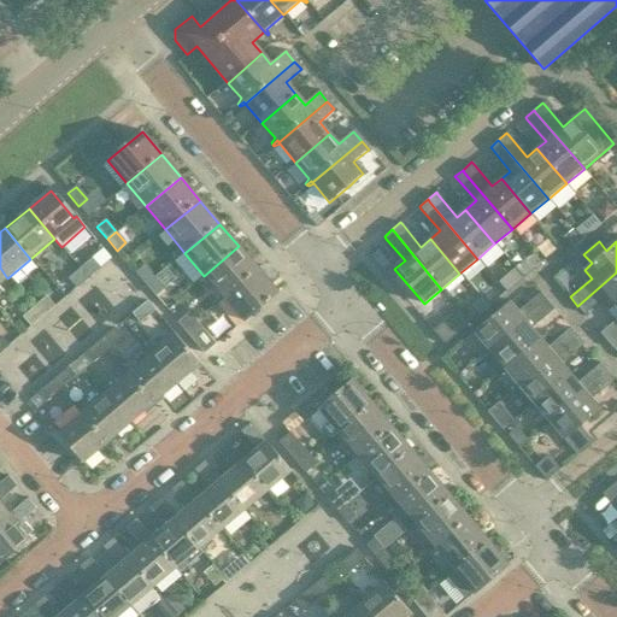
[(239,246),(204,276),(223,299),(258,270),(239,246)]
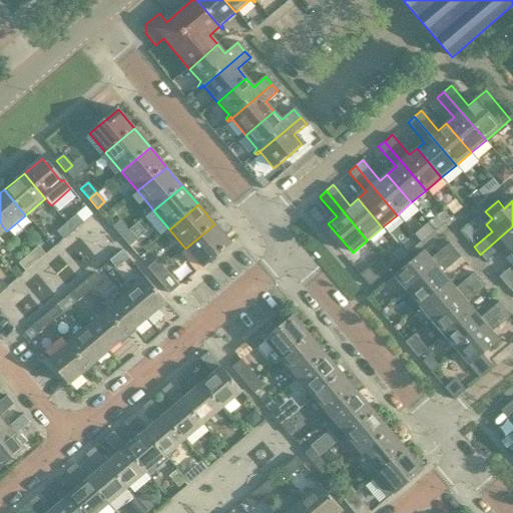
[(77,213),(67,222),(74,230),(84,222),(77,213)]
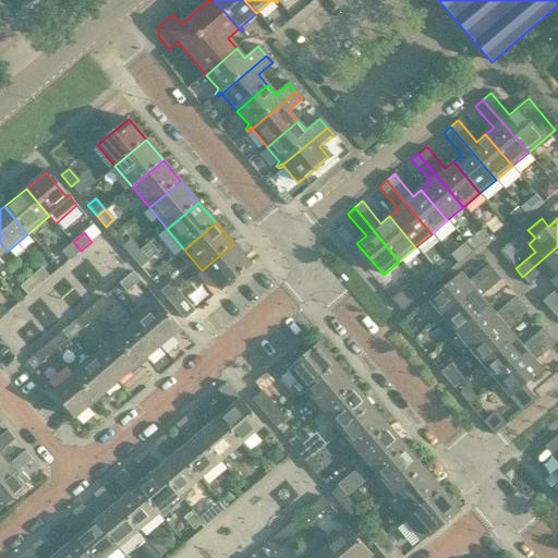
[(122,246),(132,257),(140,250),(131,240),(122,246)]
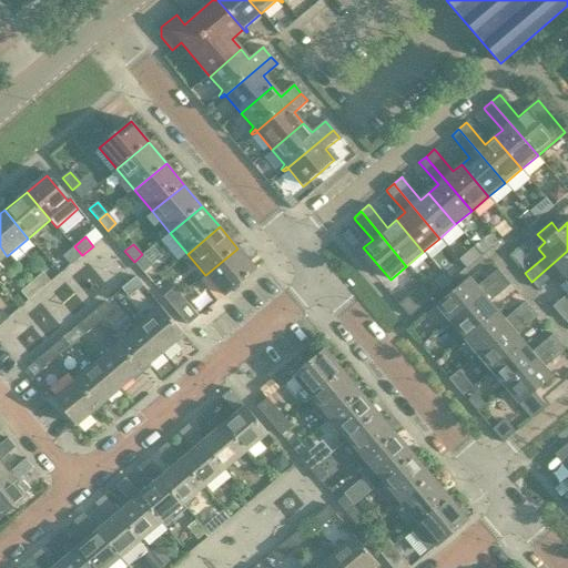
[(63,256),(71,265),(82,255),(74,246),(63,256)]
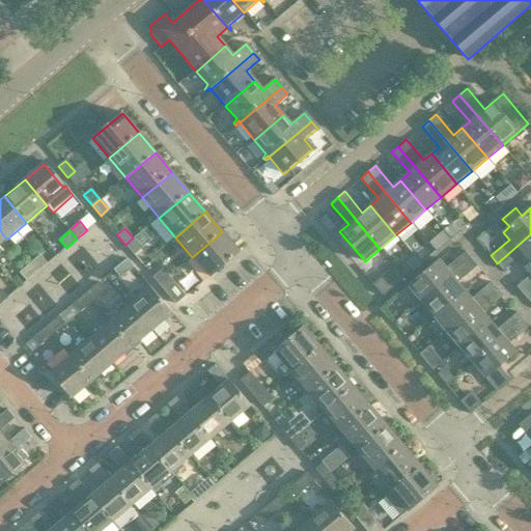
[(222,232),(192,257),(208,277),(239,252),(222,232)]
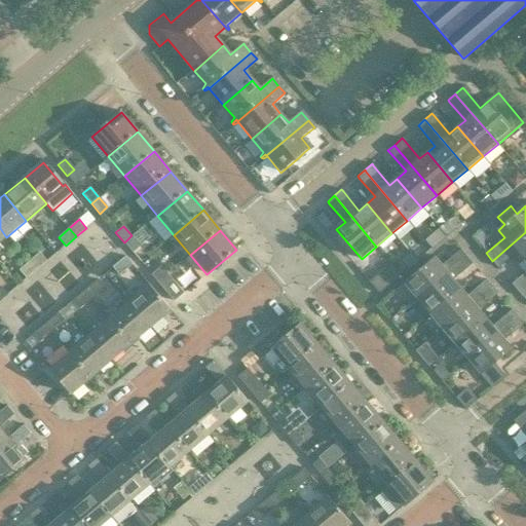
[(525,232),(492,261),(498,268),(517,253),(523,260),(525,257),(525,232)]
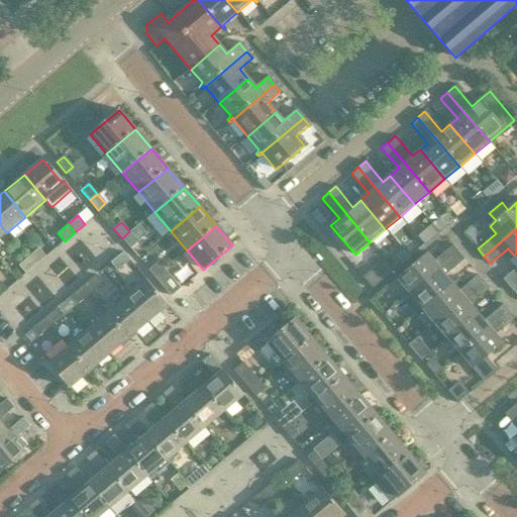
[(137,241),(129,231),(122,238),(130,247),(137,241)]
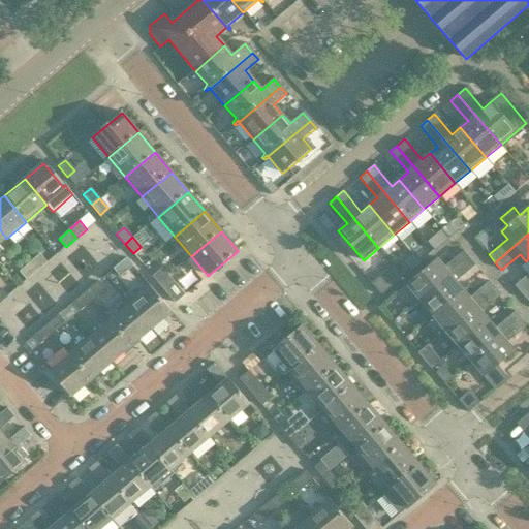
[(438,259),(407,286),(419,301),(470,258),(464,252),(463,250),(444,267),(438,259)]
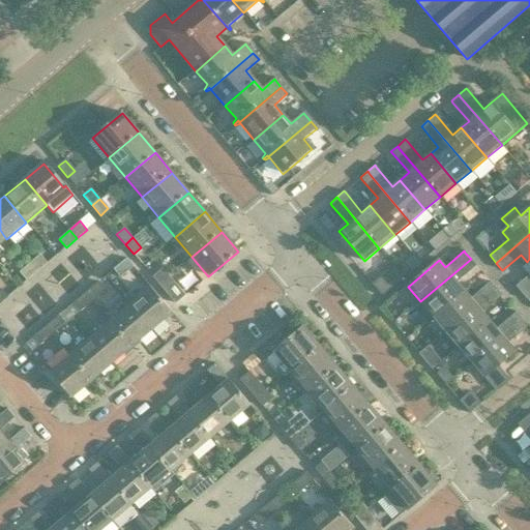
[(30,263),(37,272),(48,263),(40,254),(30,263)]
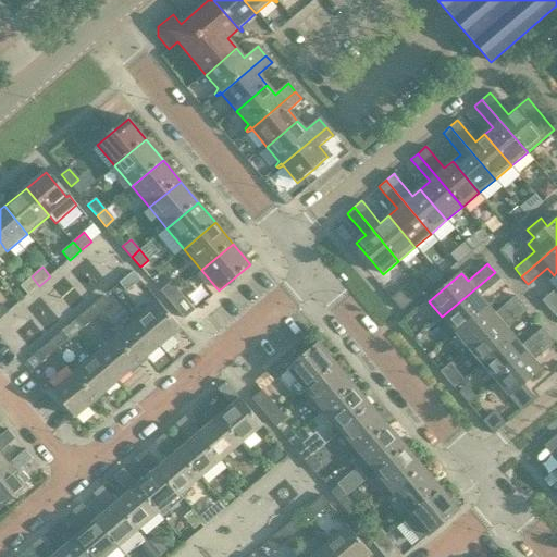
[(133,271),(120,283),(126,292),(140,280),(133,271)]
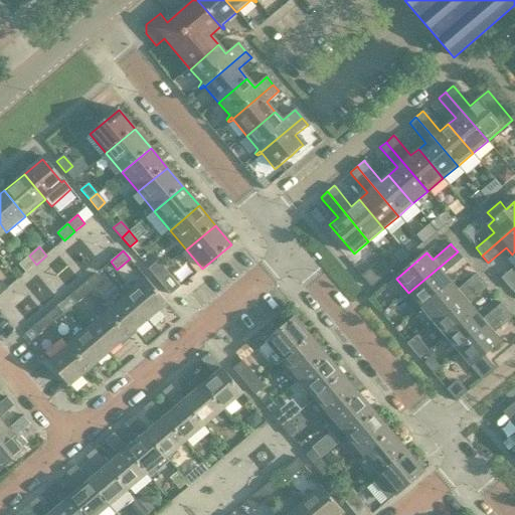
[(458,251),(408,293),(421,308),(452,283),(446,275),(464,260),(458,251)]
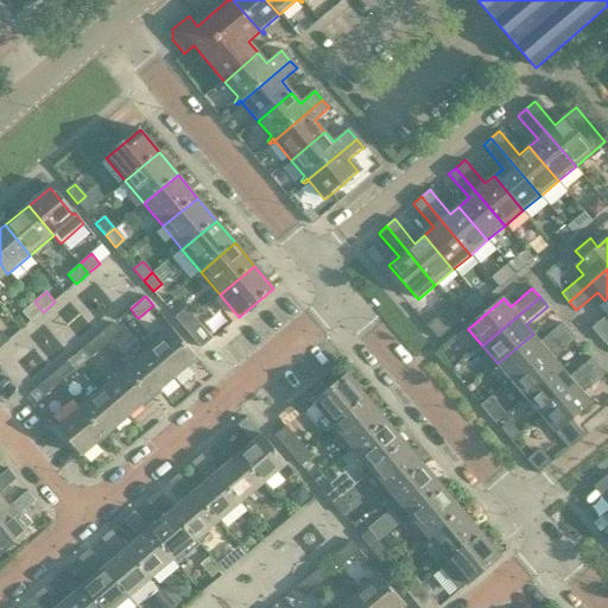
[(607,304),(607,314),(591,328),(599,336),(607,327),(607,297),(605,301),(607,304)]
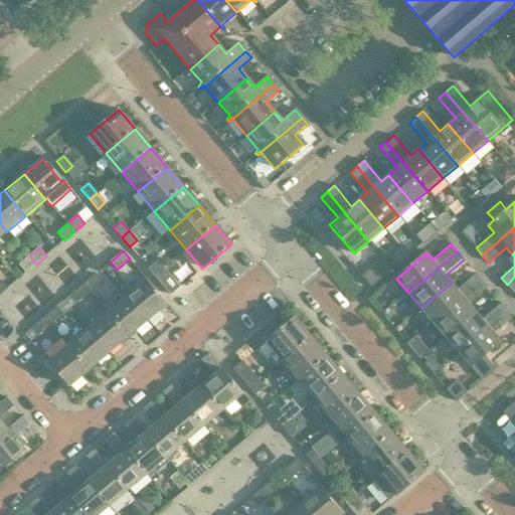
[(19,264),(26,273),(36,265),(29,255),(19,264)]
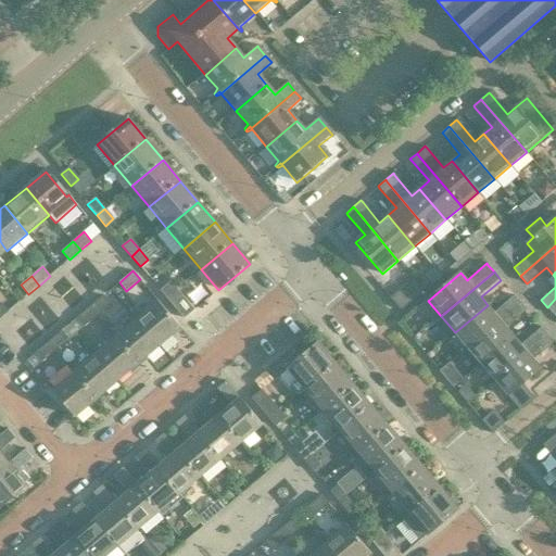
[(169,282),(160,291),(166,299),(176,290),(178,289),(172,281),(169,282)]
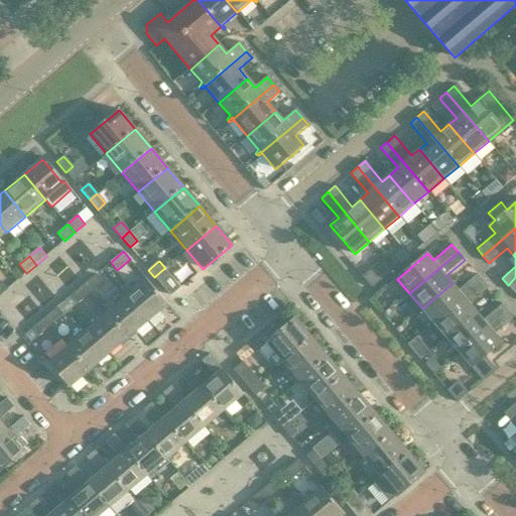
[(163,269),(154,277),(170,296),(171,296),(179,288),(181,287),(165,268),(163,269)]
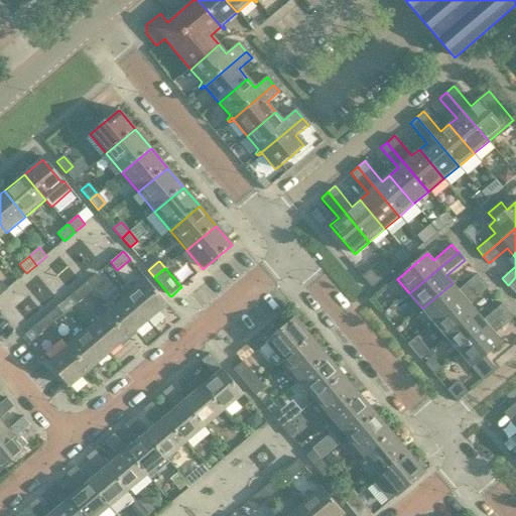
[(97,274),(84,285),(90,292),(103,282),(97,274)]
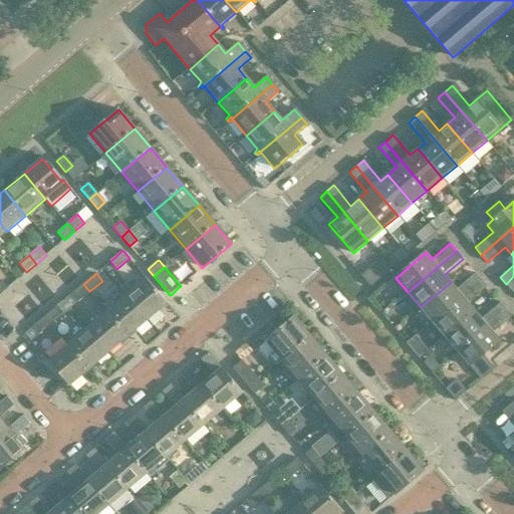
[(433,321),(481,280),(476,273),(457,289),(451,282),(421,307),(433,321)]
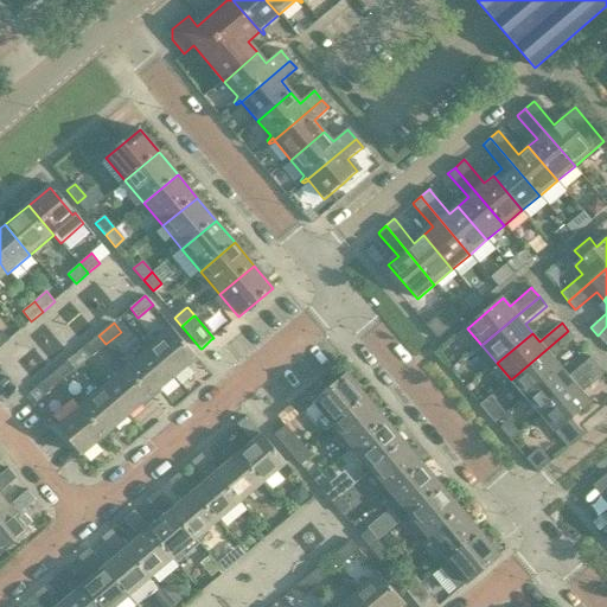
[(0,330),(0,347),(7,342),(10,340),(1,330),(0,330)]
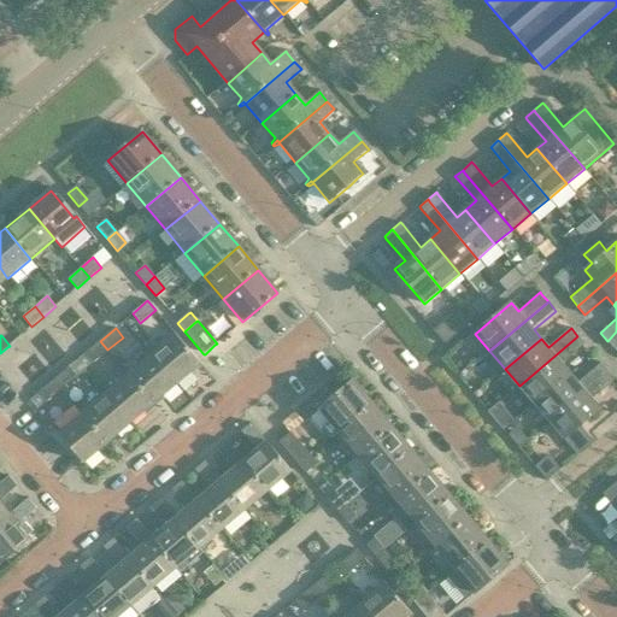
[(151,354),(176,383),(198,365),(174,335),(151,354)]
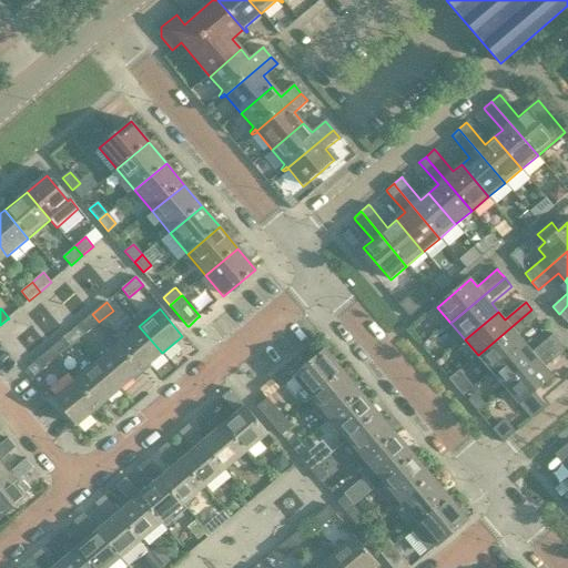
[(492,372),(525,343),(518,335),(539,318),(531,310),(478,355),(492,372)]
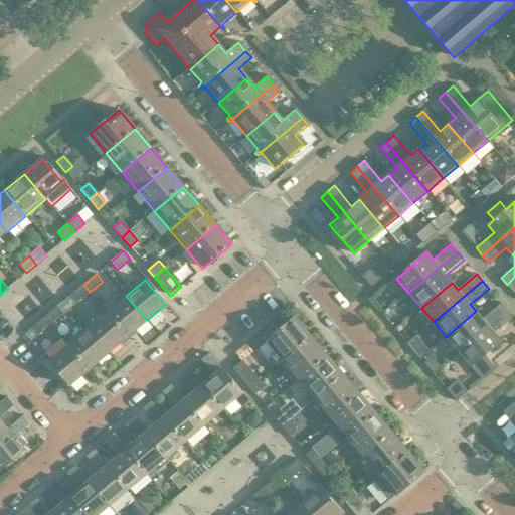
[(83,285),(71,295),(77,303),(90,292),(83,285)]
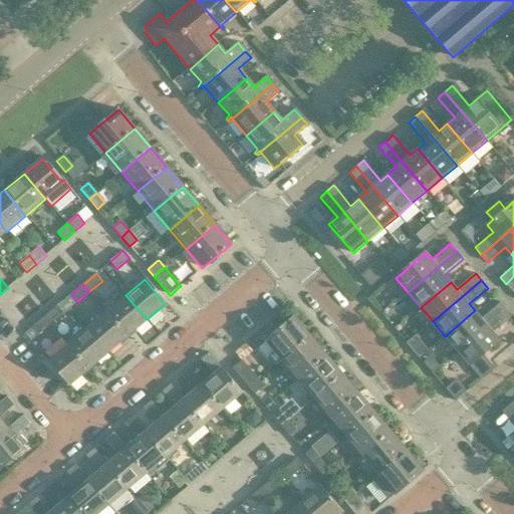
[(106,311),(127,335),(147,319),(125,295),(106,311)]
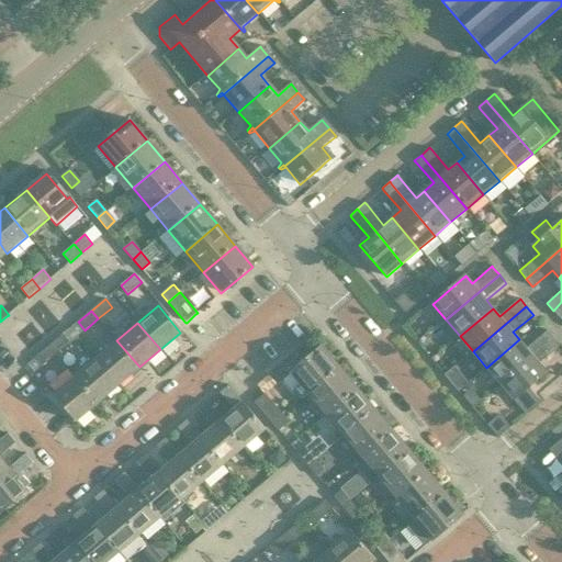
[(519,339),(486,368),(501,384),(553,339),(548,332),(527,348),(519,339)]
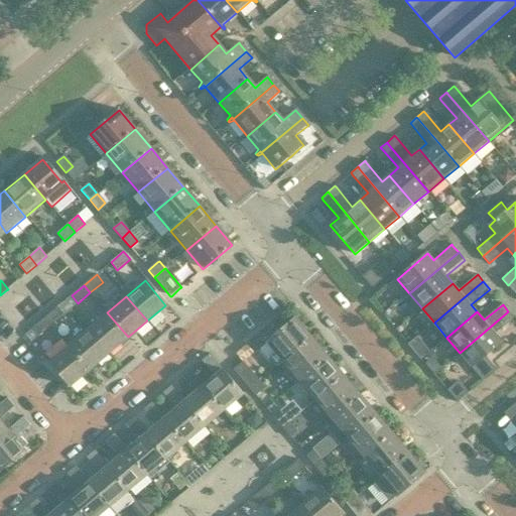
[(57,307),(45,317),(51,326),(63,314),(57,307)]
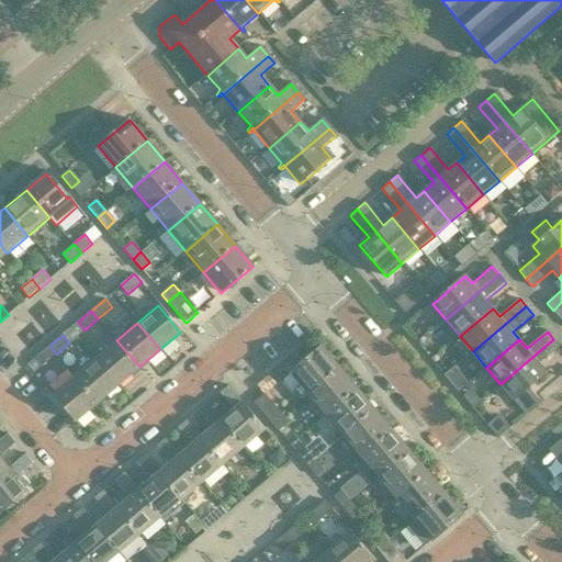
[(553,339),(501,384),(526,414),(539,403),(528,390),(548,373),(540,363),(560,346),(553,339)]
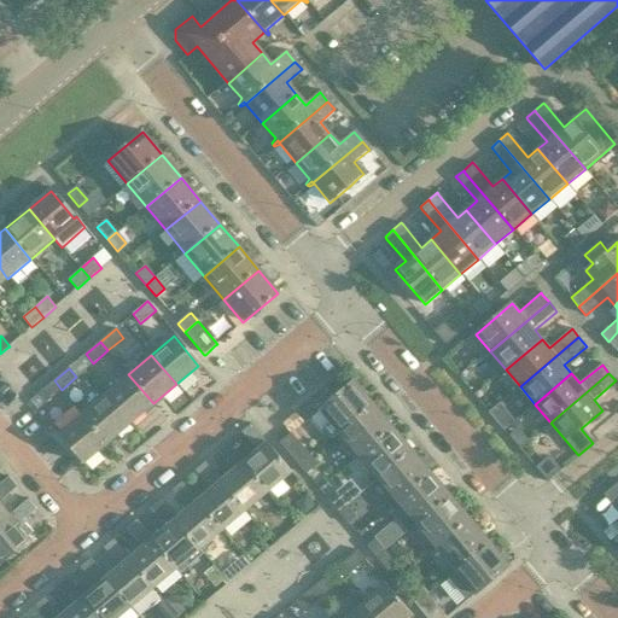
[(104,395),(129,424),(153,403),(128,374),(104,395)]
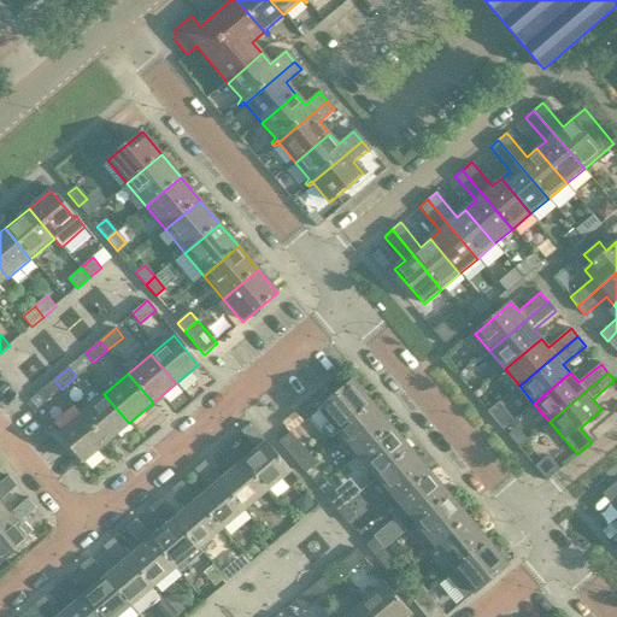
[(54,380),(39,393),(46,401),(62,389),(54,380)]
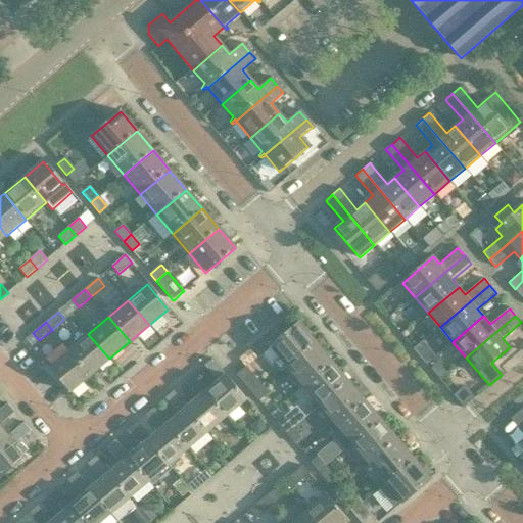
[(298,323),(270,347),(279,358),(274,363),(281,371),(286,366),(286,367),(315,342),(298,323)]
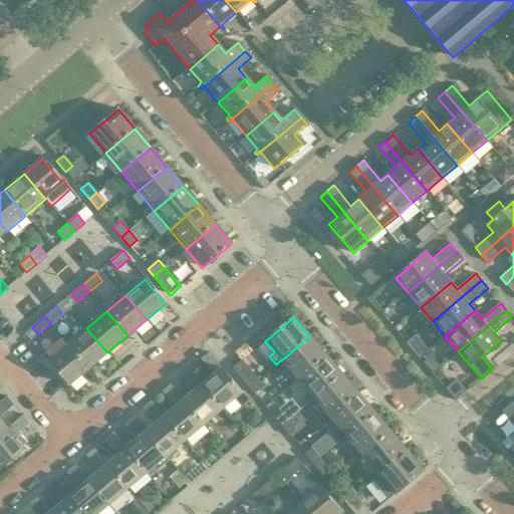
[(67,344),(87,369),(107,352),(86,328),(67,344)]
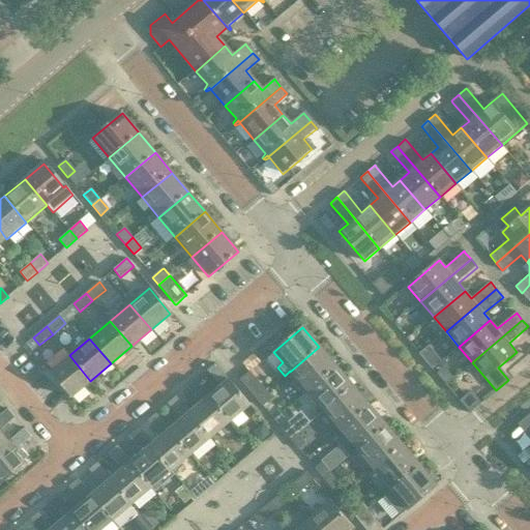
[(319,347),(290,372),(306,390),(335,366),(319,347)]
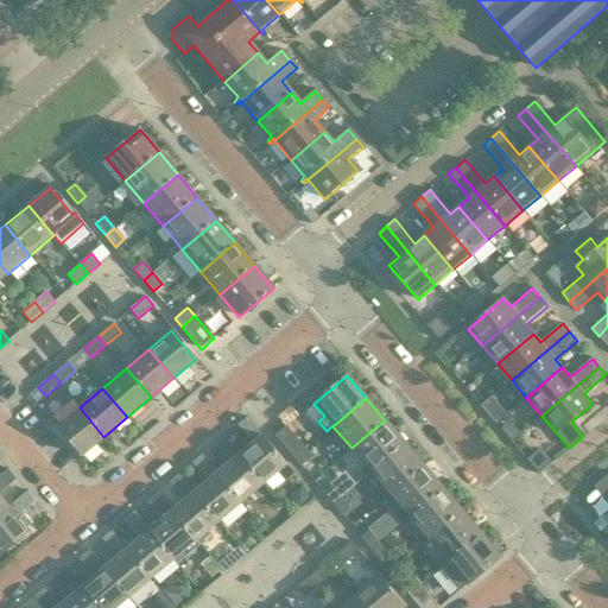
[(56,426),(81,456),(103,437),(80,407),(56,426)]
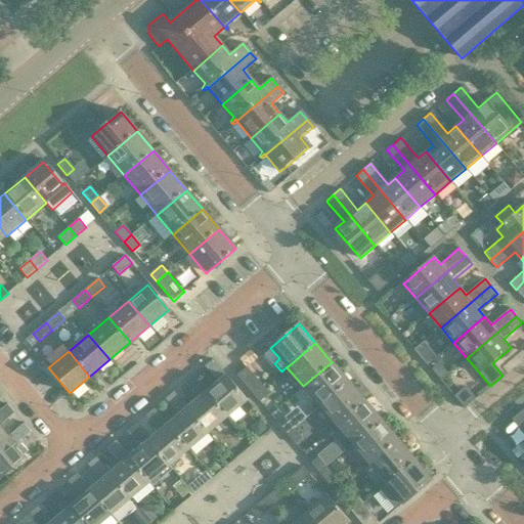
[(212,360),(204,366),(217,382),(207,391),(206,391),(205,392),(225,417),(246,400),(247,399),(224,372),(213,359),(212,360)]
